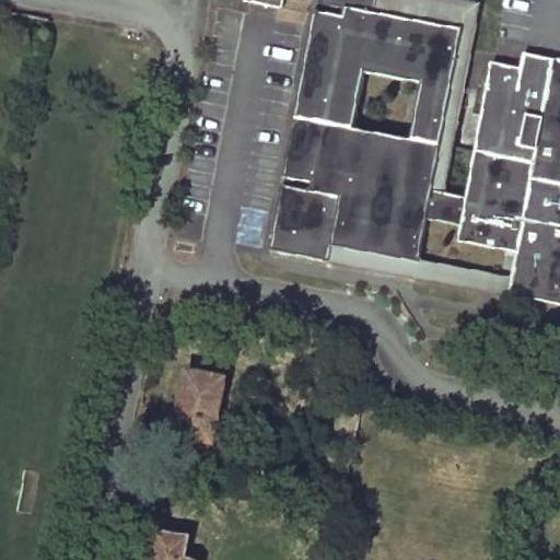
[(559,77),(520,70),(492,65),(467,198),(443,194),(478,11),(422,0),(317,0),(317,3),(346,9),(343,18),(315,12),(283,177),(312,183),(311,190),(282,185),(269,251),(417,278),(420,261),(428,219),(462,225),(458,242),(517,253),(513,271),(526,273),(522,299),(559,305),(559,77)]
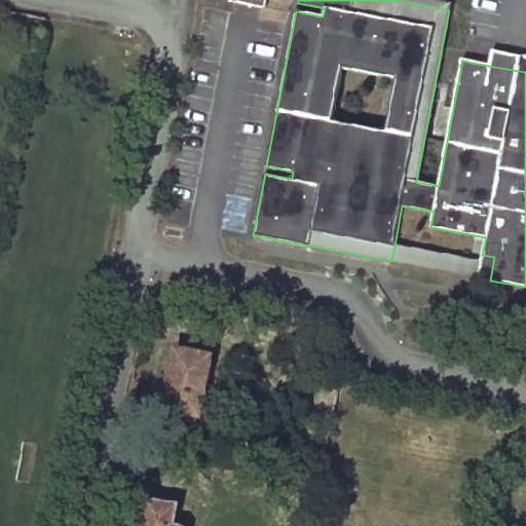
[(434,0),(397,0),(449,10),(450,3),(434,0)]
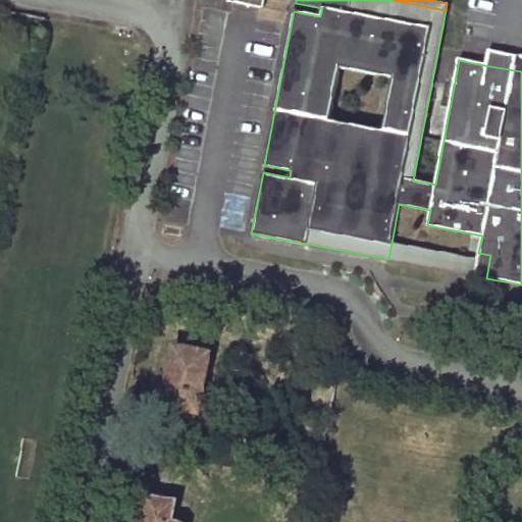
[(484,65),(521,71),(521,56),(487,50),(484,65)]
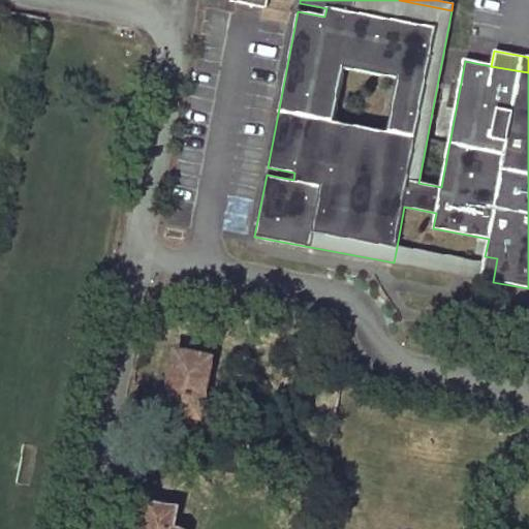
[(397,247),(394,262),(480,279),(484,263),(397,247)]
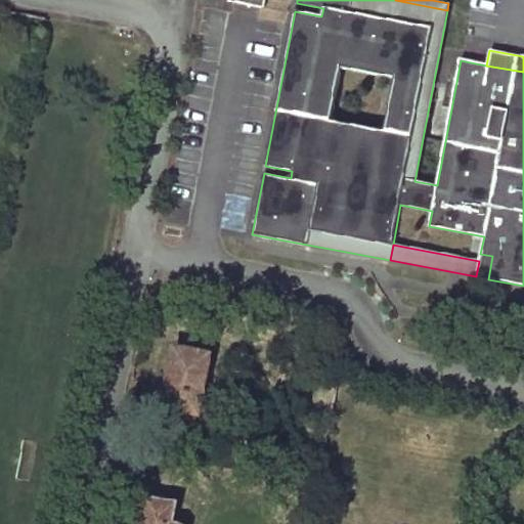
[(479,261),(476,276),(488,279),(492,256),(480,254),(479,261)]
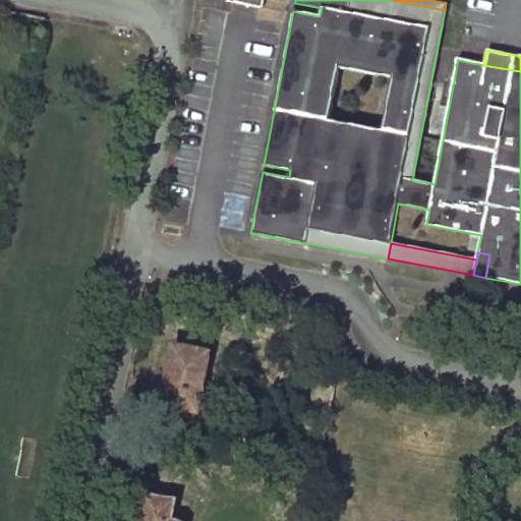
[(172,346),(161,405),(196,411),(208,352),(172,346)]
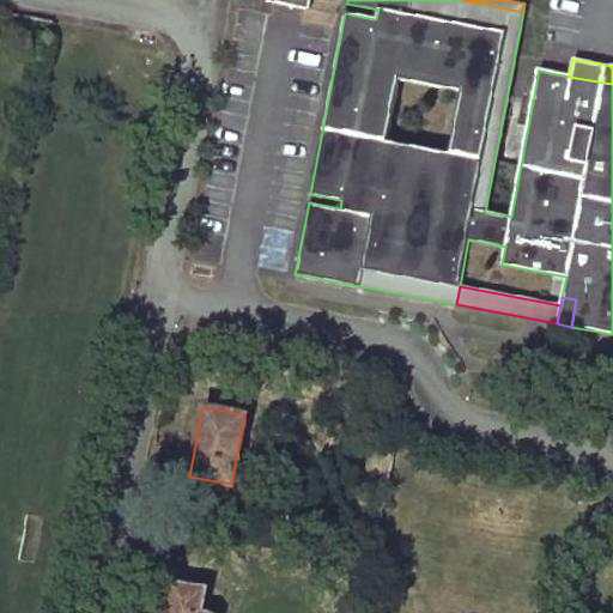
[(170,583),(164,612),(216,612),(217,607),(201,605),(204,588),(170,583)]
